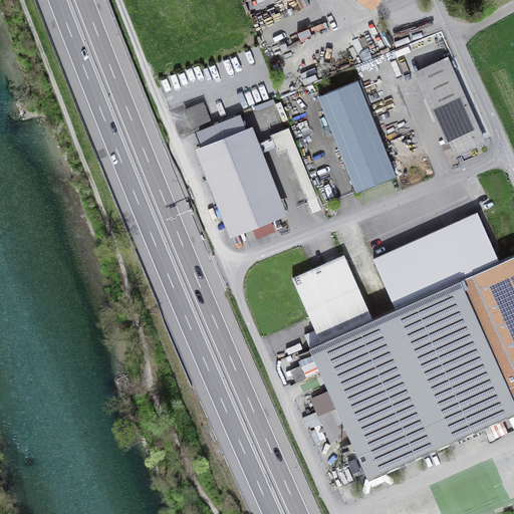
[(379,0),(356,0),(371,11),(379,0)]
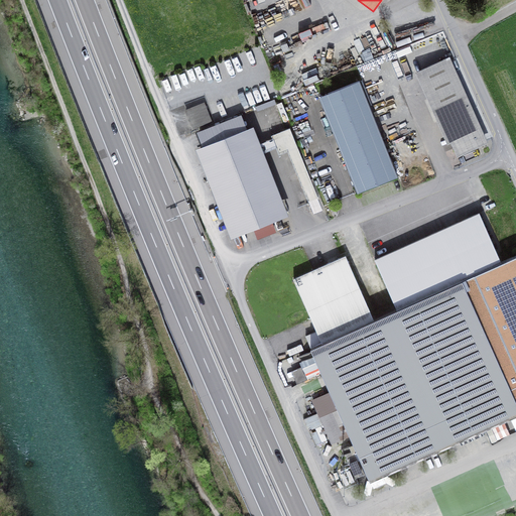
[(447,58),(414,74),(446,145),(452,144),(458,158),(487,145),(447,58)]
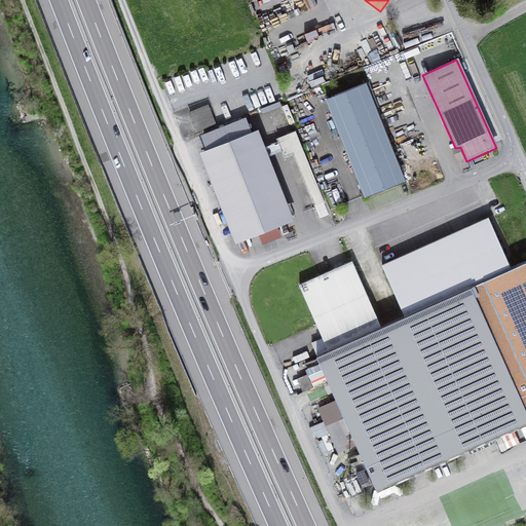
[(366,85),(326,101),(366,199),(405,184),(366,85)]
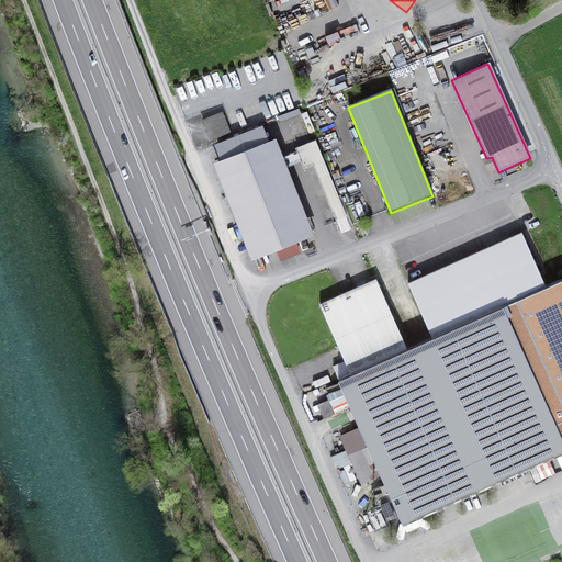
[(222,113),(201,122),(210,146),(231,137),(222,113)]
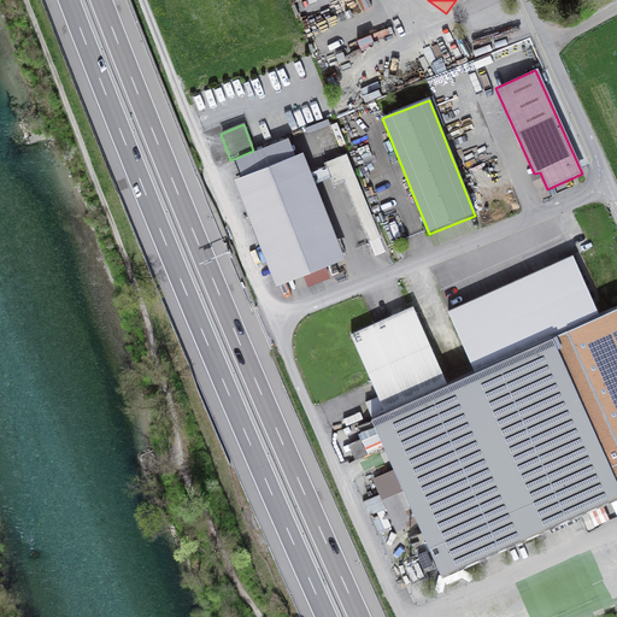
[(235,180),(276,286),(342,259),(303,154),(235,180)]
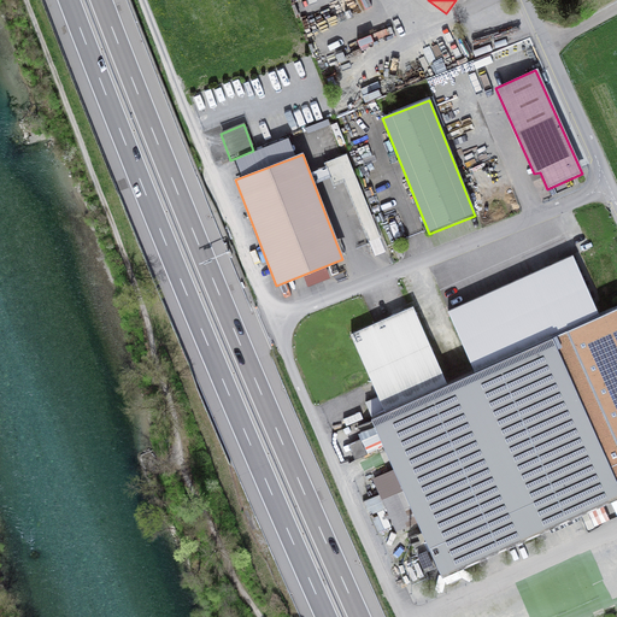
[(383,251),(351,154),(325,163),(328,169),(312,174),(316,184),(331,178),(335,187),(350,182),(374,254),(383,251)]
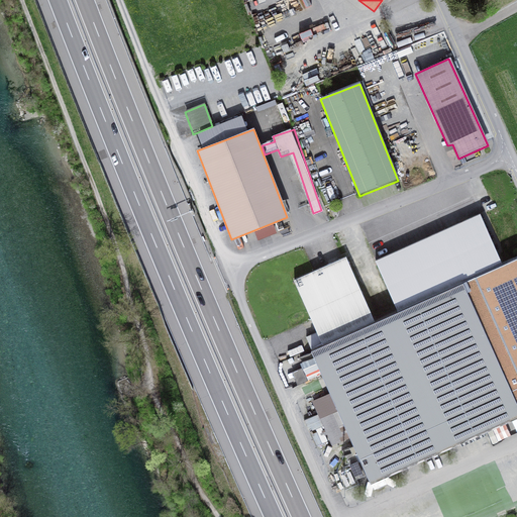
[(479,215),(375,262),(397,312),(460,284),(502,266),(479,215)]
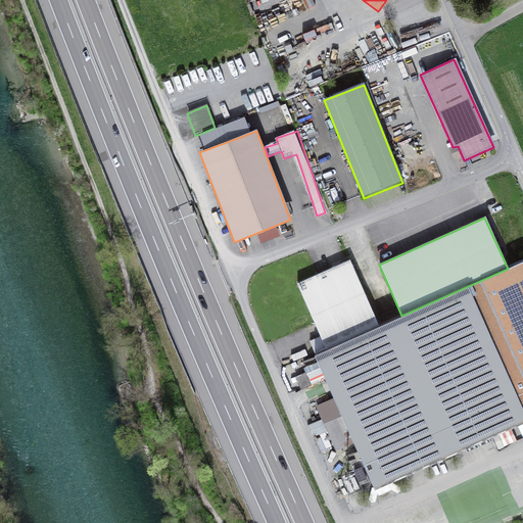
[(264,242),(281,236),(280,231),(262,237),(264,242)]
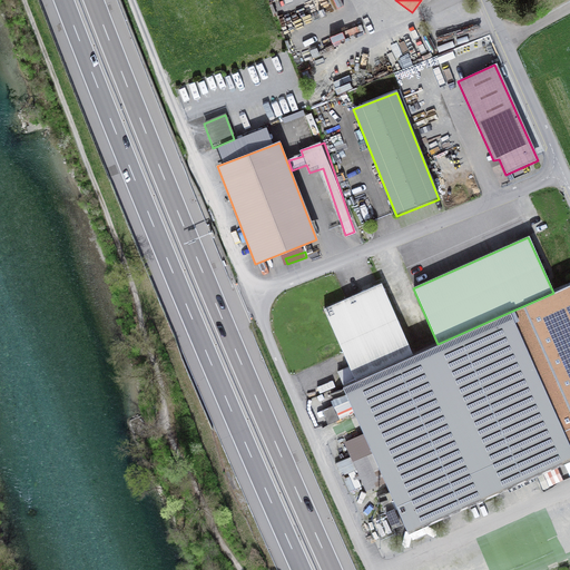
[(380,283),(323,308),(355,381),(412,355),(380,283)]
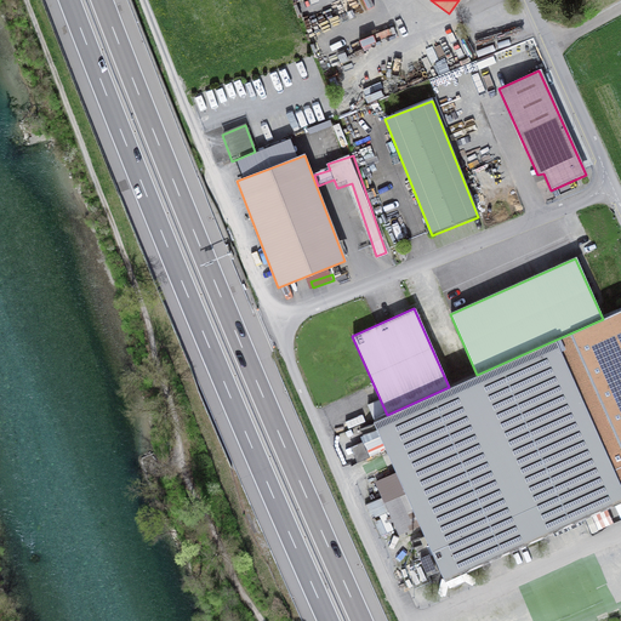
[(387,415),(371,422),(379,437),(385,451),(442,577),(620,496),(620,493),(553,341),(477,375),(449,387),(387,415)]
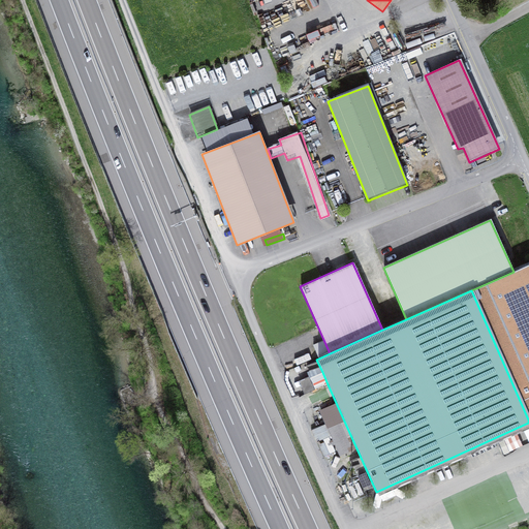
[(322,372),(310,377),(315,391),(328,384),(322,372)]
